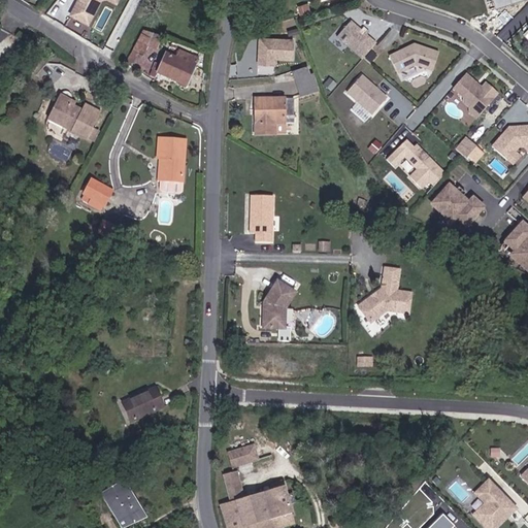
[(87,19),(97,0),(74,0),(70,8),(87,19)]
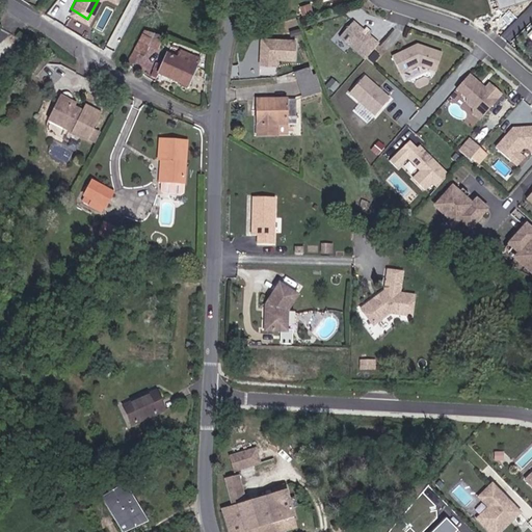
[(366,57),(380,41),(370,32),(366,28),(354,18),(341,33),(366,57)]
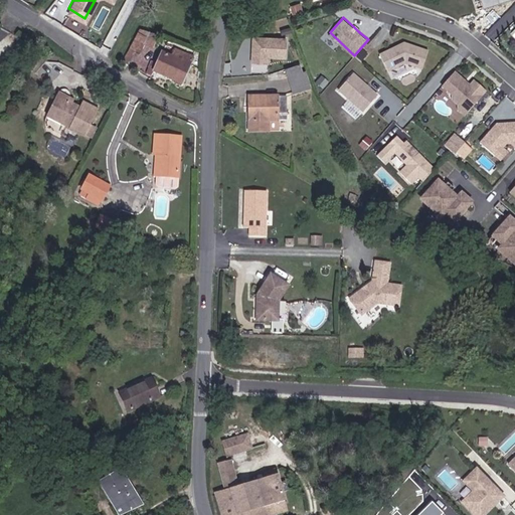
[(149,43),(155,32),(149,28),(143,39),(149,43)]
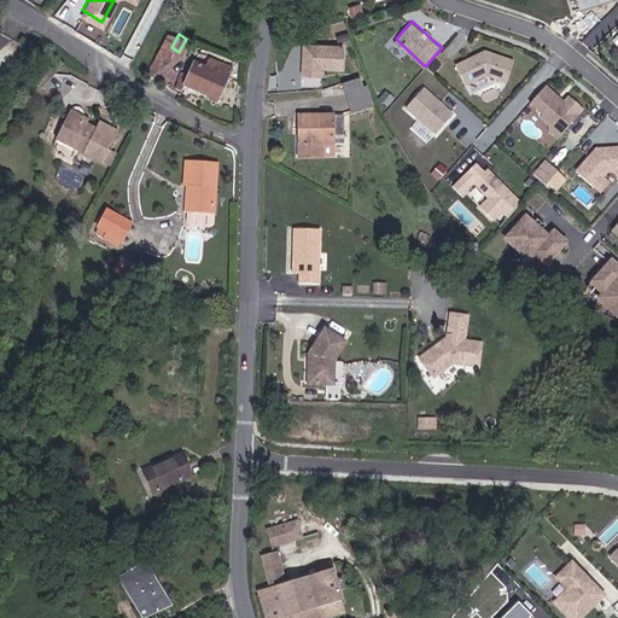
[(172,47),(161,42),(145,70),(150,74),(159,56),(165,58),(172,47)]
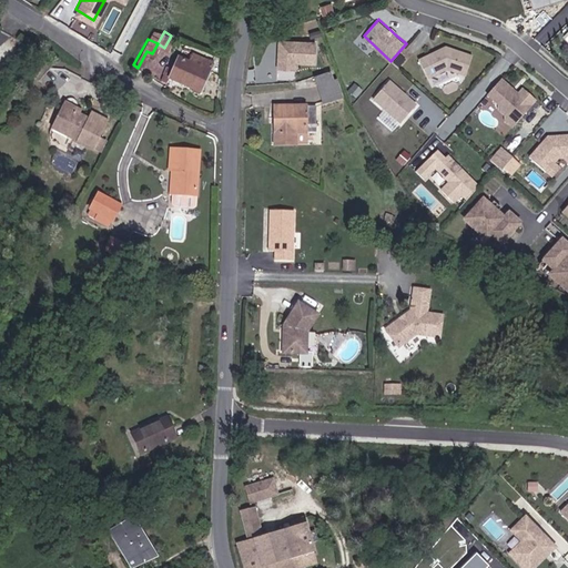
[(316,43),(279,41),(277,71),(297,72),(297,66),(315,67),(316,43)]
